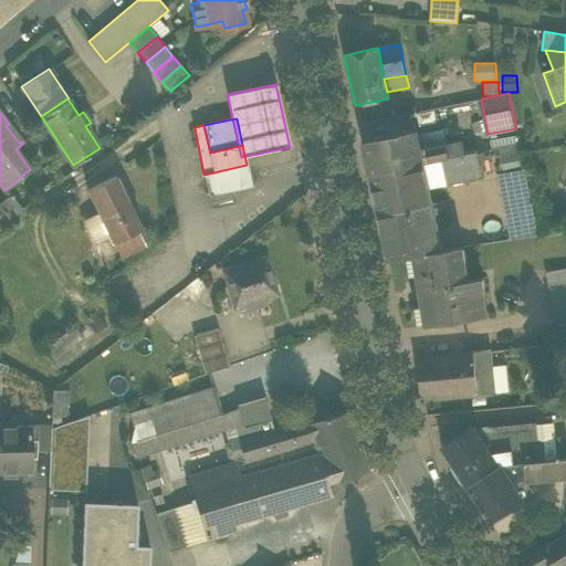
[(363,142),(369,175),(423,163),(420,149),(417,129),(363,142)]
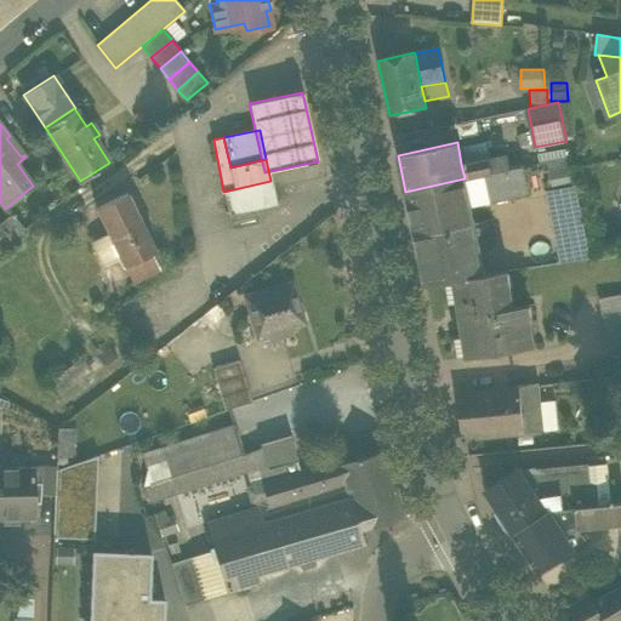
[(547,180),(570,177),(568,148),(545,151),(547,180)]
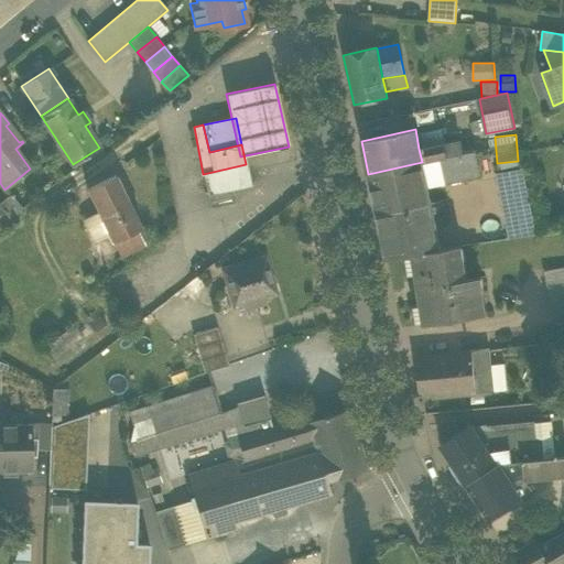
[(459,141),(444,144),(447,158),(463,154),(461,145),(459,141)]
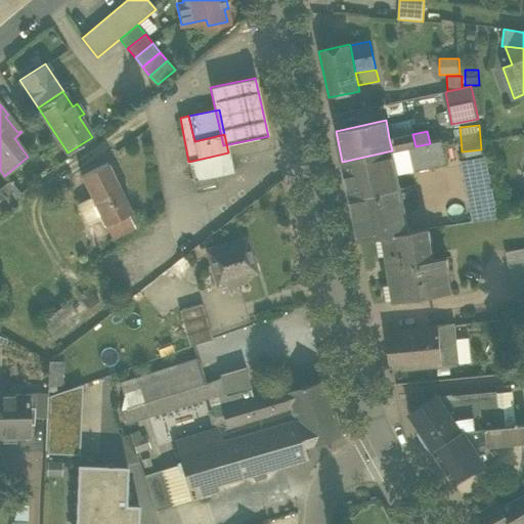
[(439,133),(428,135),(430,143),(441,140),(439,133)]
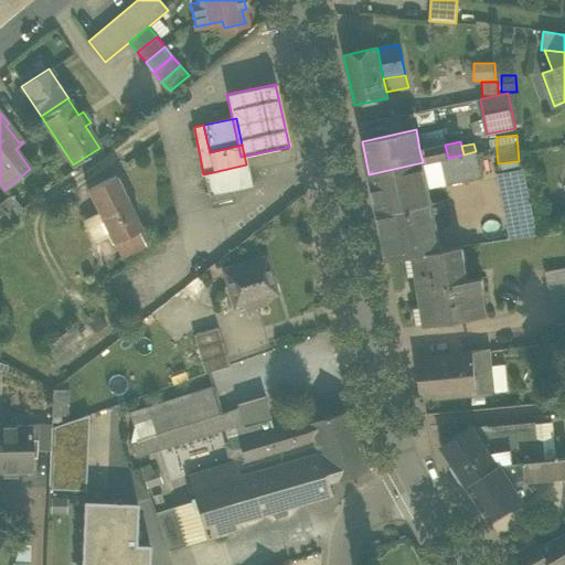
[(439,159),(448,158),(445,145),(419,149),(423,162),(423,163),(439,159)]
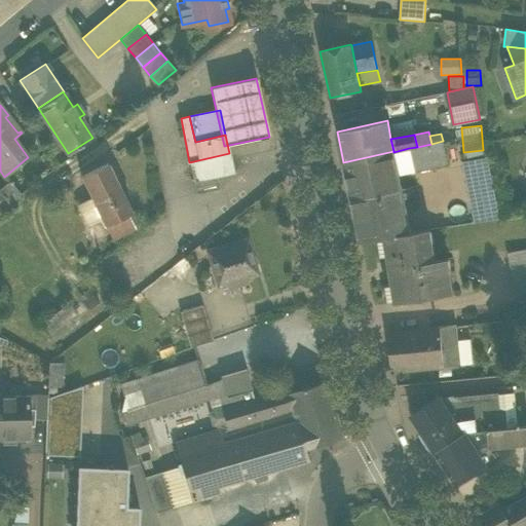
[(409,148),(414,171),(447,164),(443,141),(431,144),(417,147),(409,148)]
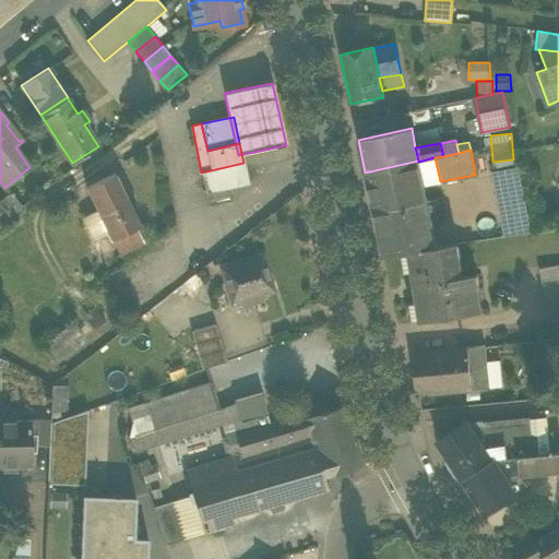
[(418,162),(418,161),(365,173),(382,257),(408,253),(437,248),(437,247),(424,185),(440,181),(435,157),(418,162)]
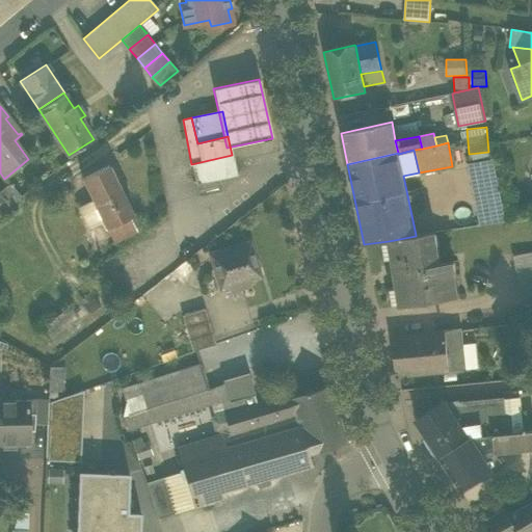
[(236,176),(232,155),(191,164),(196,184),(220,180),(236,176)]
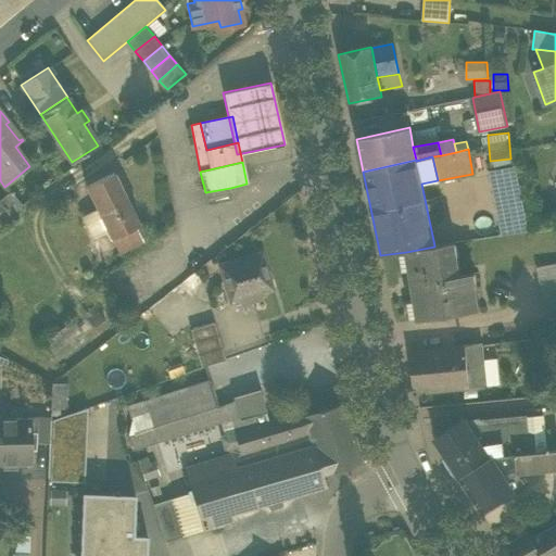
[(490,175),(502,236),(528,231),(516,169),(490,175)]
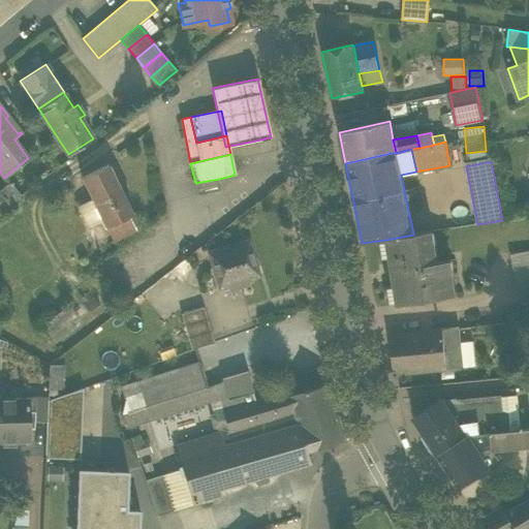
[(103,221),(106,227),(128,216),(133,214),(109,164),(82,178),(94,203),(103,221)]
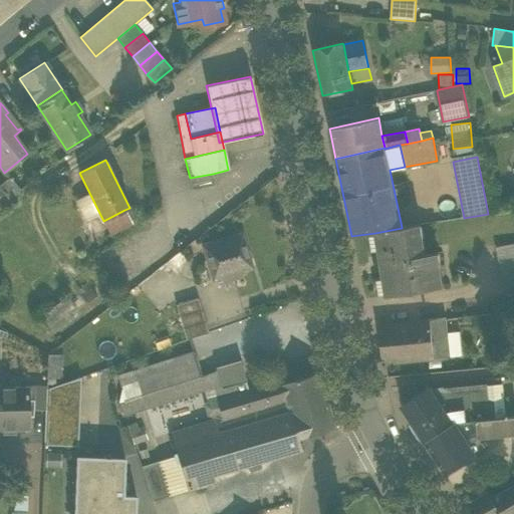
[(190,178),(192,190),(215,185),(213,174),(190,178)]
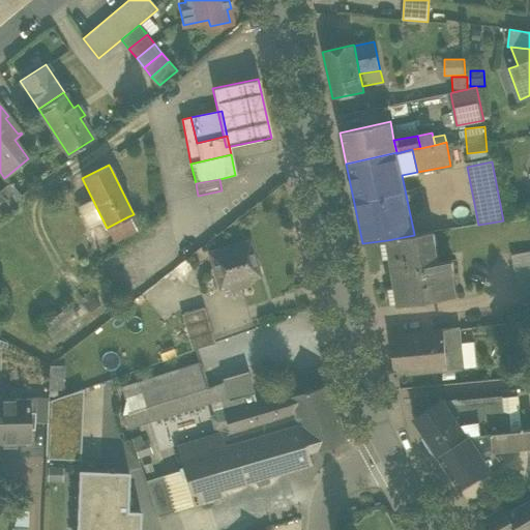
[(1,196),(10,206),(29,189),(21,180),(1,196)]
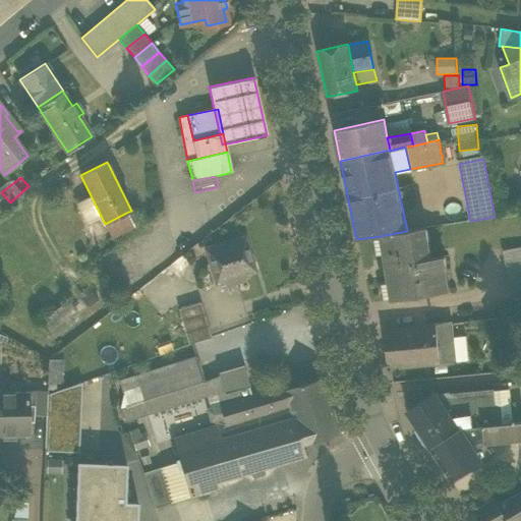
[(102,218),(93,199),(79,207),(88,224),(102,218)]
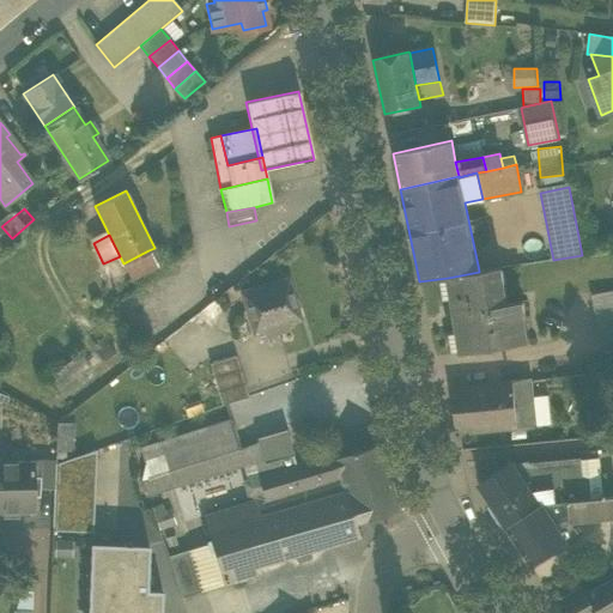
[(149,250),(123,263),(132,280),(156,267),(149,250)]
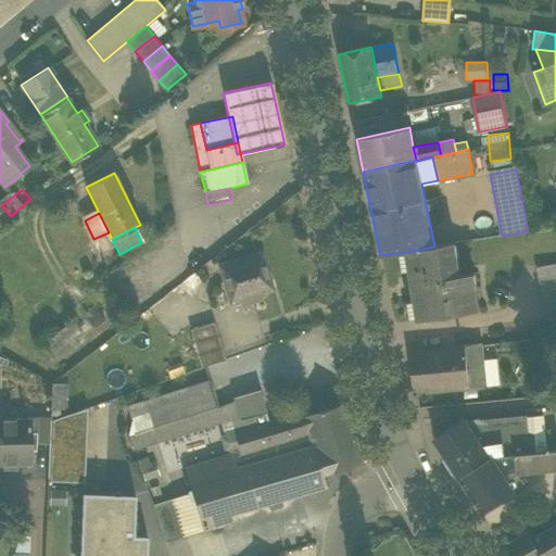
[(455,242),(434,245),(434,247),(406,252),(417,320),(480,311),(474,274),(460,276),(455,242)]
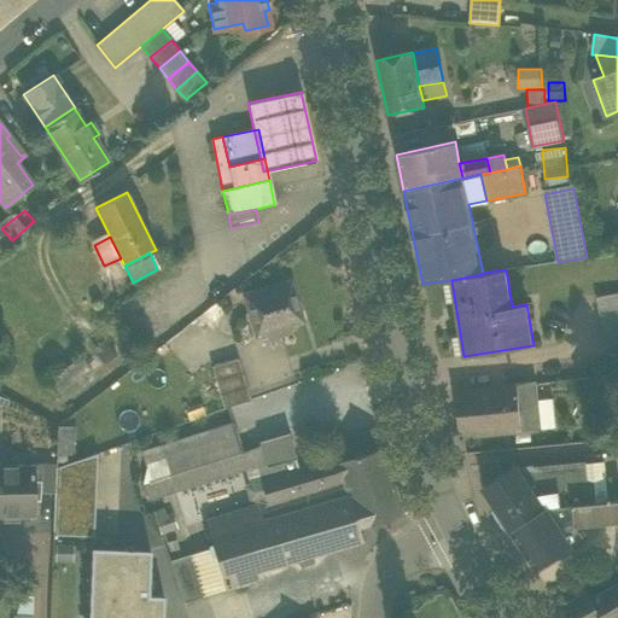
[(244,295),(257,337),(303,322),(290,280),(244,295)]
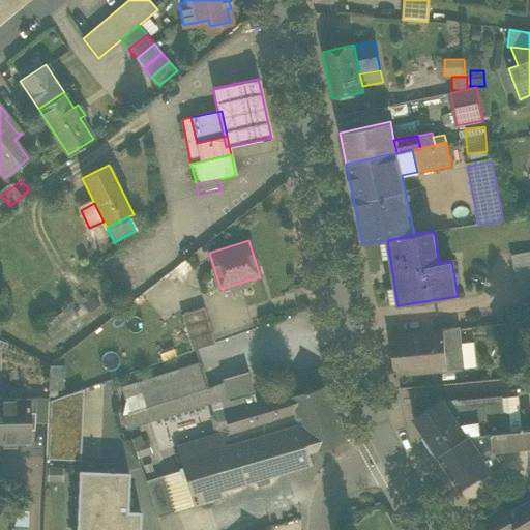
[(521,302),(522,303),(529,301),(529,251),(510,255),(521,302)]
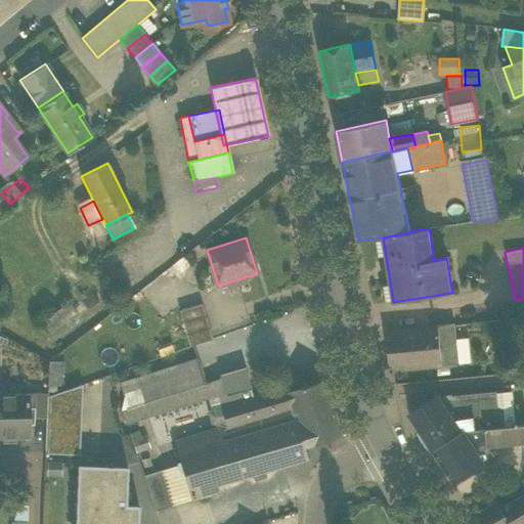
[(69,301),(42,321),(55,338),(81,317),(69,301)]
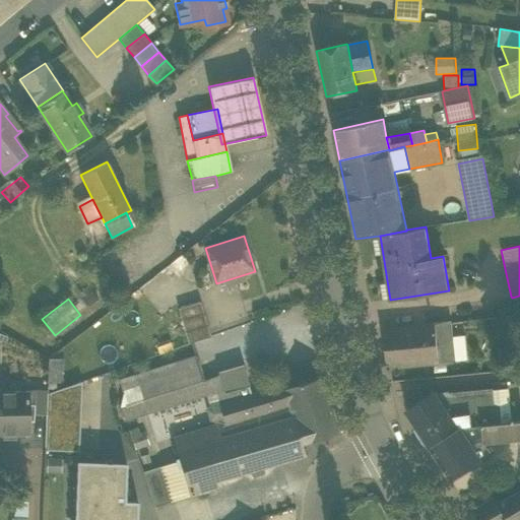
[(178,309),(189,342),(211,336),(200,301),(178,309)]
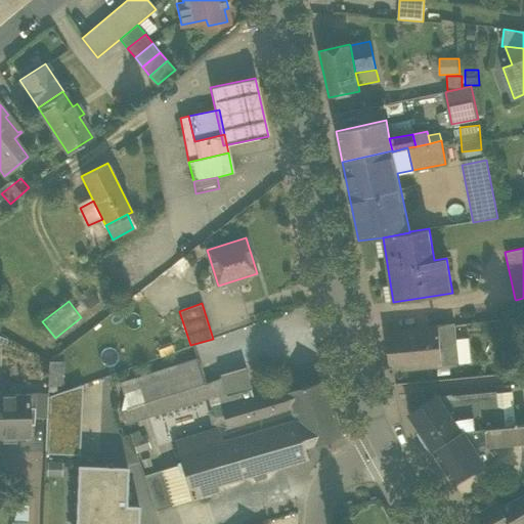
[(387,333),(391,372),(457,364),(452,324),(387,333)]
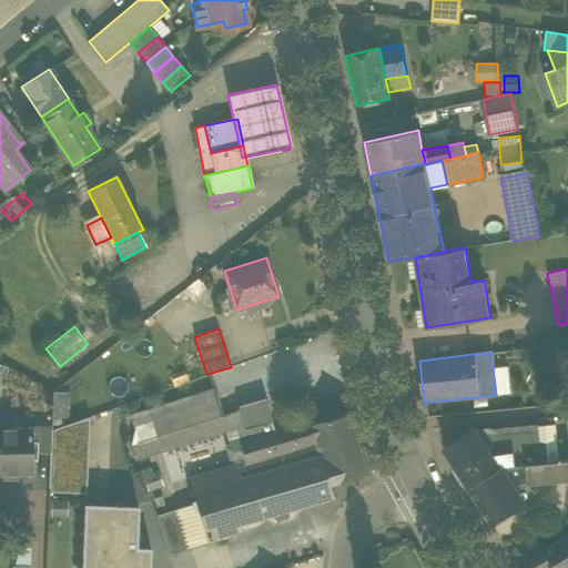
[(146,409),(155,437),(223,417),(214,388),(146,409)]
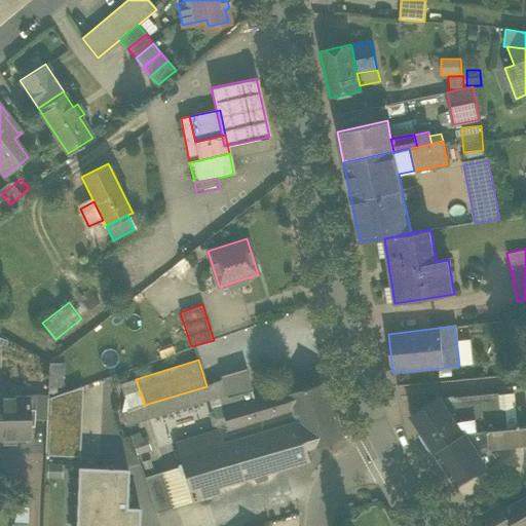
[(48,364),(47,388),(63,387),(64,365),(48,364)]
